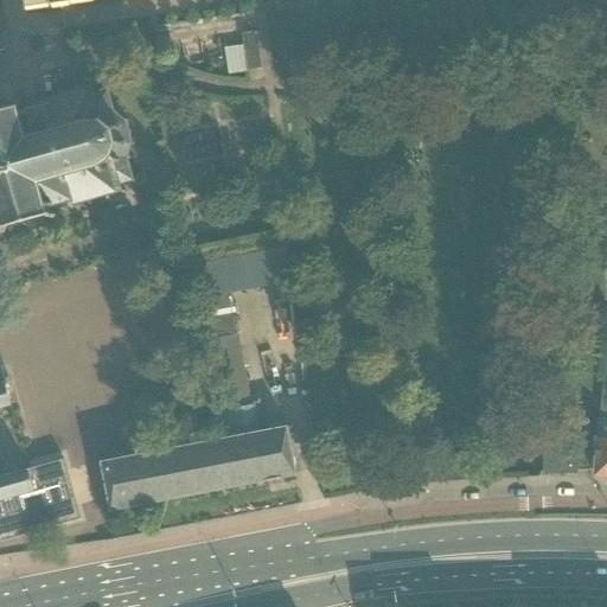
[(244,46),(224,49),(227,68),(228,72),(228,75),(248,72),(248,71),(262,69),(257,36),(254,36),(254,32),(242,33),(244,46)]
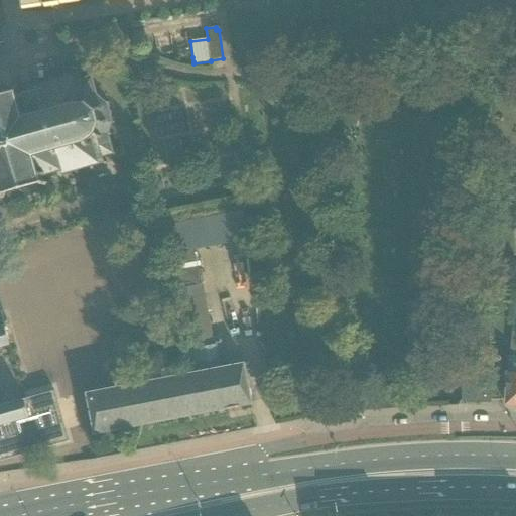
[(0,188),(2,188),(3,191),(0,195),(0,198),(1,199),(5,192),(39,183),(48,186),(49,182),(42,179),(42,177),(58,172),(60,177),(65,176),(63,175),(77,171),(78,174),(80,174),(79,170),(92,167),(93,170),(95,170),(94,166),(96,165),(97,170),(103,169),(106,164),(107,164),(108,162),(105,161),(104,156),(114,154),(116,155),(116,153),(114,152),(110,135),(112,136),(113,133),(111,132),(113,124),(115,124),(116,122),(113,121),(109,104),(111,103),(110,101),(107,102),(99,96),(101,94),(100,92),(98,94),(93,77),(94,75),(92,74),(91,76),(82,79),(81,74),(82,71),(80,69),(78,73),(69,76),(68,72),(65,73),(66,76),(53,80),(52,76),(49,77),(50,81),(37,84),(37,82),(33,83),(35,89),(18,93),(17,91),(21,84),(18,83),(15,89),(0,92),(0,188)]
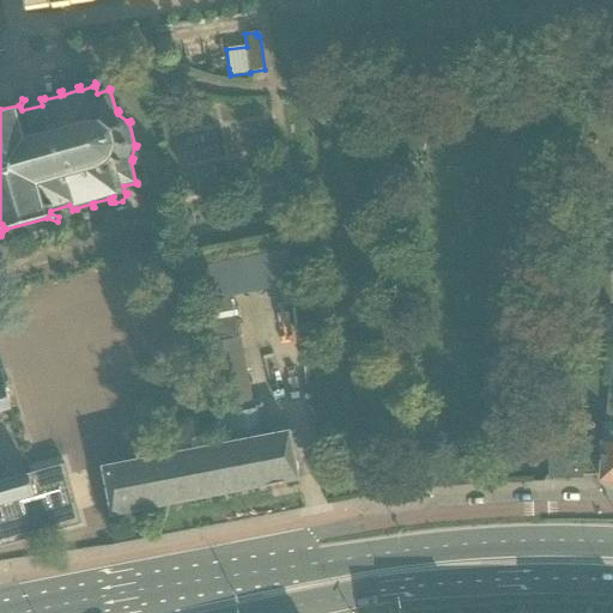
[(219,250),(192,255),(194,271),(200,303),(231,297),(242,295),(297,284),(291,253),(289,237),(219,250)]
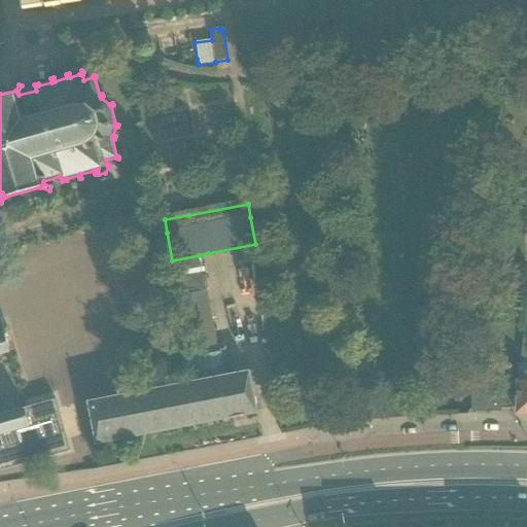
[(199,255),(172,260),(189,355),(216,350),(199,255)]
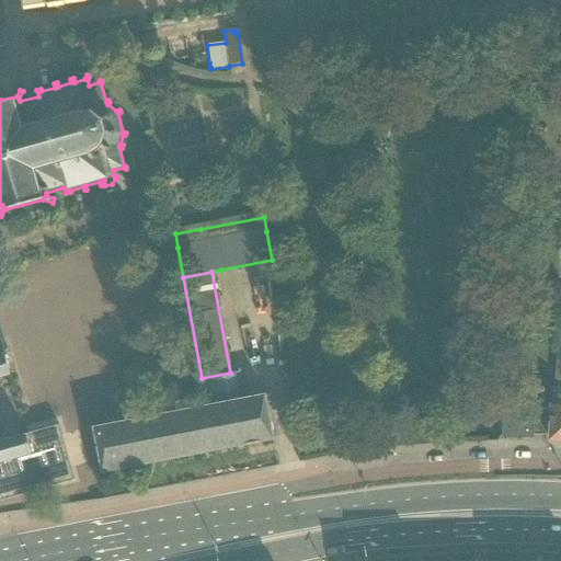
[(551,418),(550,439),(560,439),(560,346),(559,346),(558,346),(552,403),(551,418)]
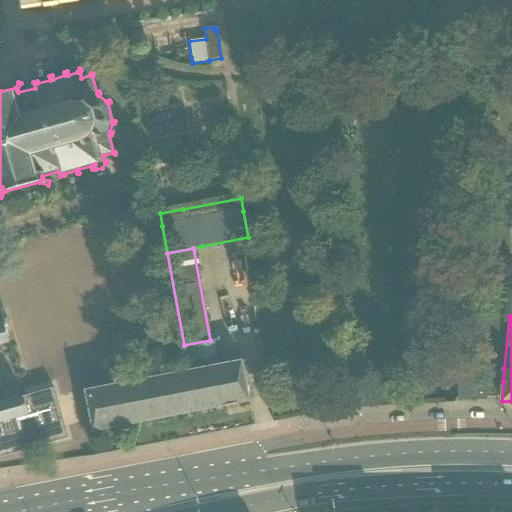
[(0,439),(31,431),(26,415),(30,414),(24,395),(0,401),(0,343),(11,341),(5,322),(0,323),(0,439)]
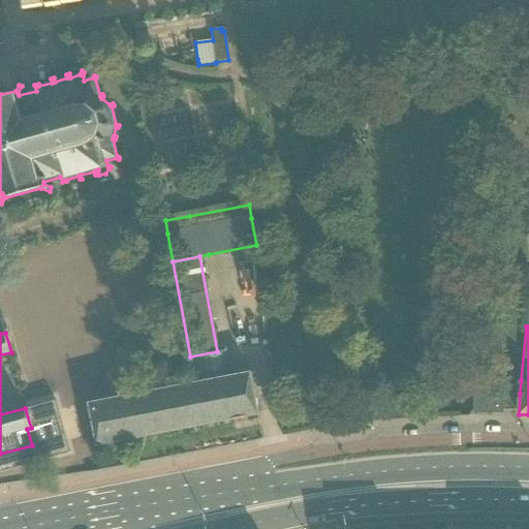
[(88,403),(93,425),(96,445),(259,414),(251,371),(88,403)]
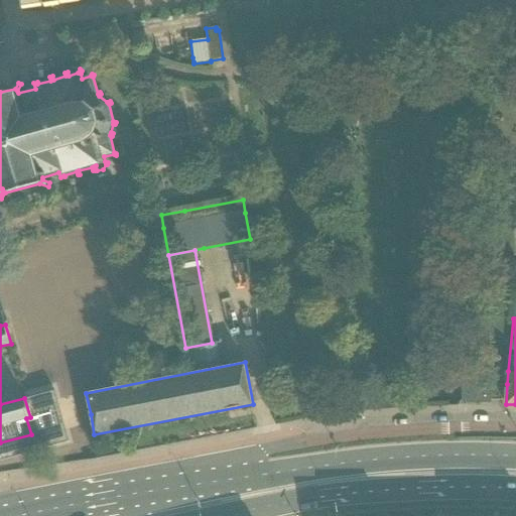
[(464,385),(464,401),(490,400),(490,384),(464,385)]
